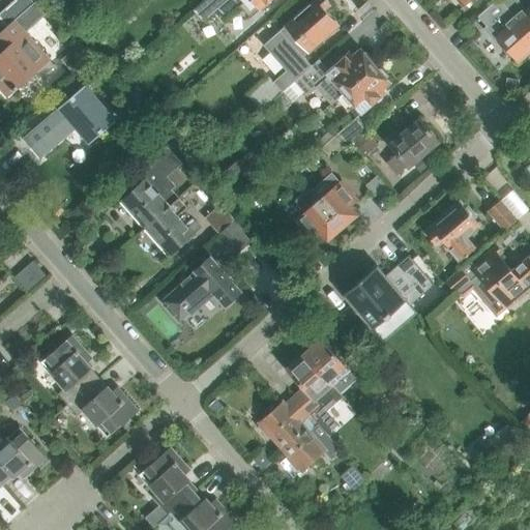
[(0,20),(7,28),(32,6),(26,0),(17,0),(0,15),(0,20)]
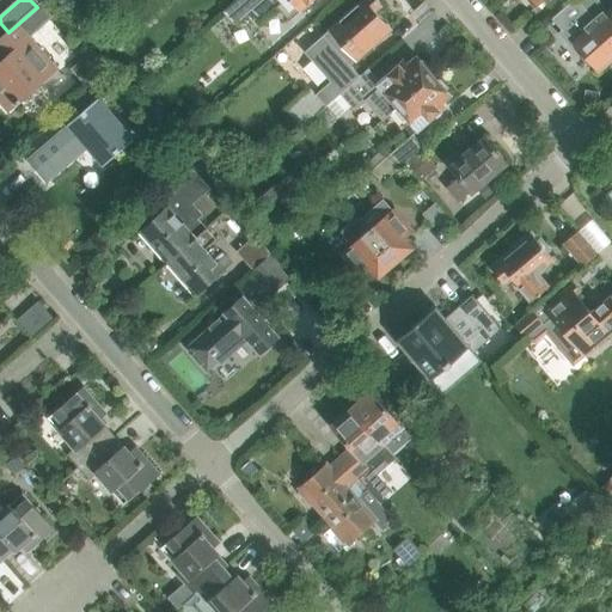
[(239,0),(224,14),(234,26),(251,11),(261,20),(280,4),(281,5),(277,8),(288,22),(307,5),(312,10),(324,0),(239,0)]
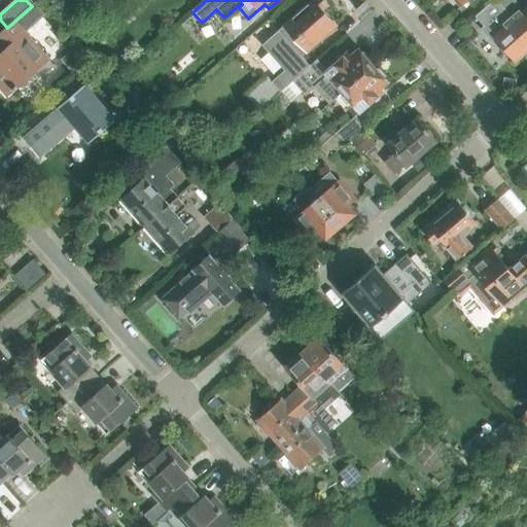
[(258,110),(281,92),(310,67),(302,59),(337,27),(322,10),(328,5),(323,0),(314,0),(265,45),(288,70),(273,83),(267,76),(246,96),(258,110)]
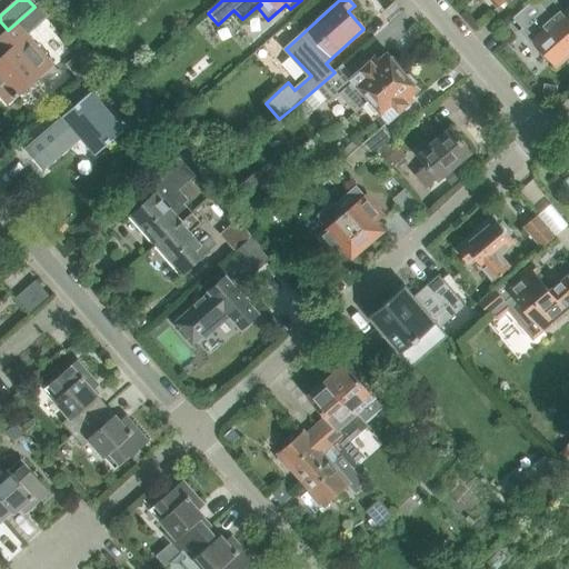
[(488,0),(493,5),(495,6),(498,9),(508,0),(488,0)]
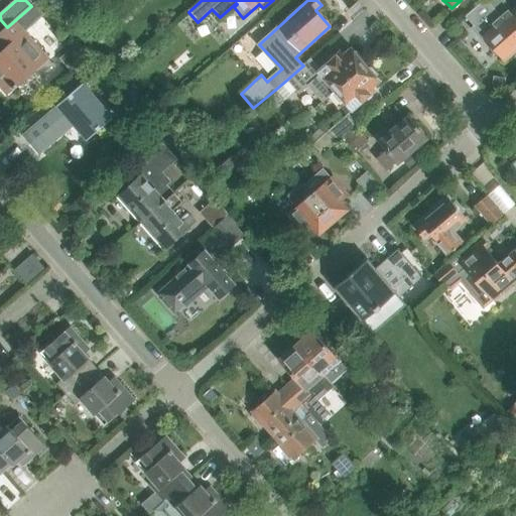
[(505,61),(515,51),(515,35),(485,0),(466,16),(475,27),(473,29),(481,39),(484,37),(505,61)]
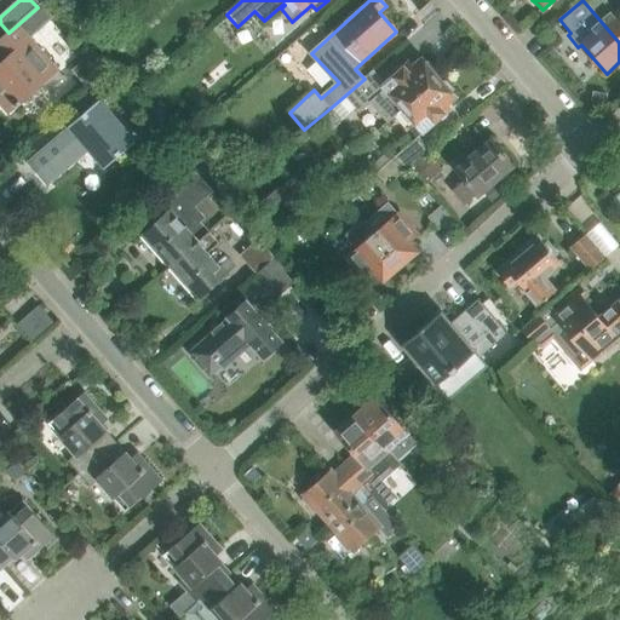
[(619,10),(616,13),(604,0),(593,0),(589,5),(584,0),(583,0),(619,42),(619,10)]
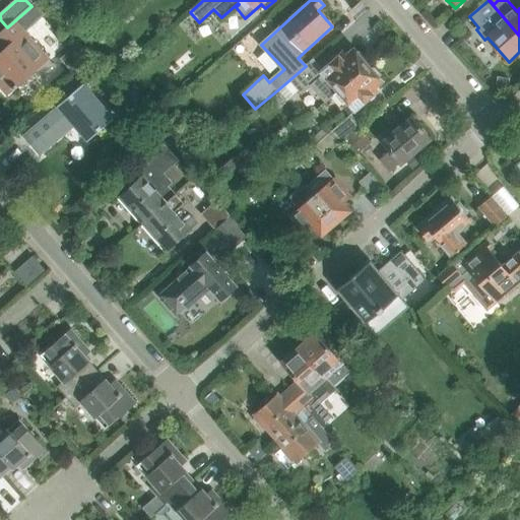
[(44,13),(35,3),(31,6),(8,26),(17,36),(12,40),(4,49),(0,52),(0,87),(7,95),(18,86),(17,84),(34,69),(41,77),(54,65),(23,31),(44,13)]
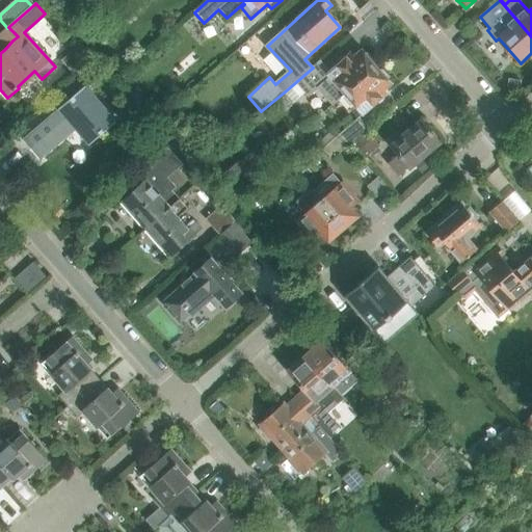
[(329,77),(317,88),(334,105),(342,98),(376,68),(374,63),(374,61),(368,54),(365,54),(362,50),(354,57),(351,53),(327,74),(330,77),(329,77)]
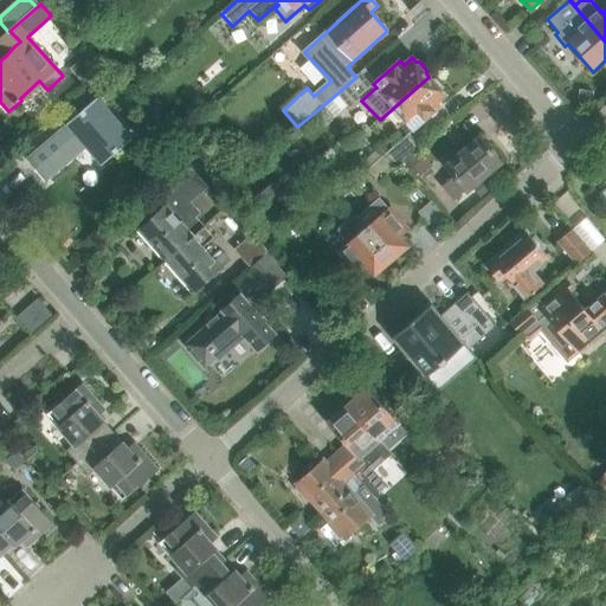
[(356,77),(336,95),(350,110),(361,101),(375,88),(372,84),(375,81),(365,69),(356,77)]
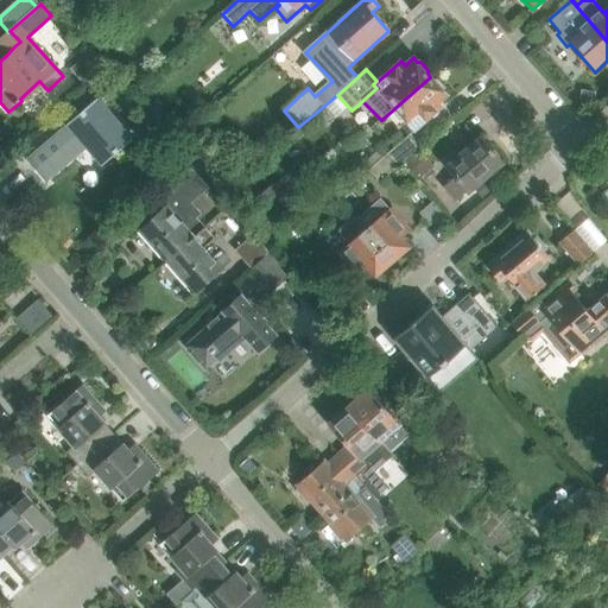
[(438,81),(434,81),(430,77),(391,112),(411,134),(415,131),(416,132),(442,109),(438,105),(448,96),(444,92),(444,88),(438,81)]
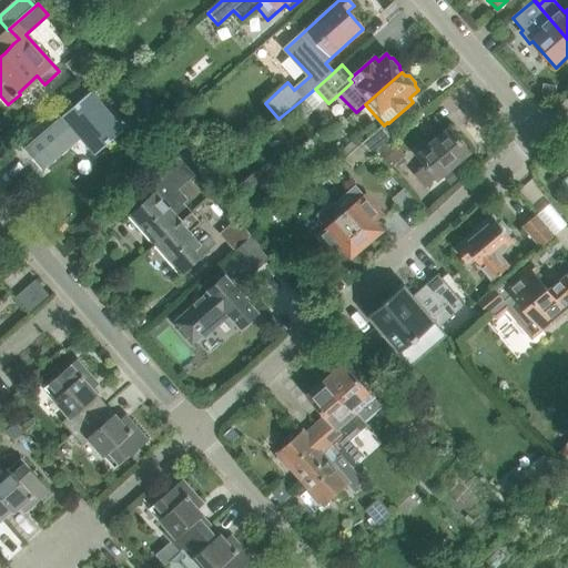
[(57,121),(23,150),(42,172),(43,171),(42,169),(80,135),(81,137),(82,138),(95,154),(124,130),(92,91),(99,85),(91,75),(61,100),(62,101),(70,110),(63,115),(66,119),(60,123),(57,121)]
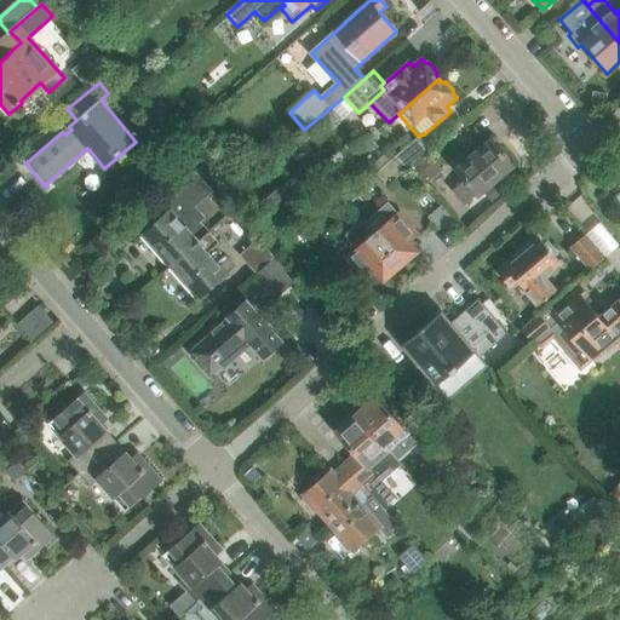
[(593,92),(592,102),(595,107),(601,108),(606,104),(608,95),(593,92)]
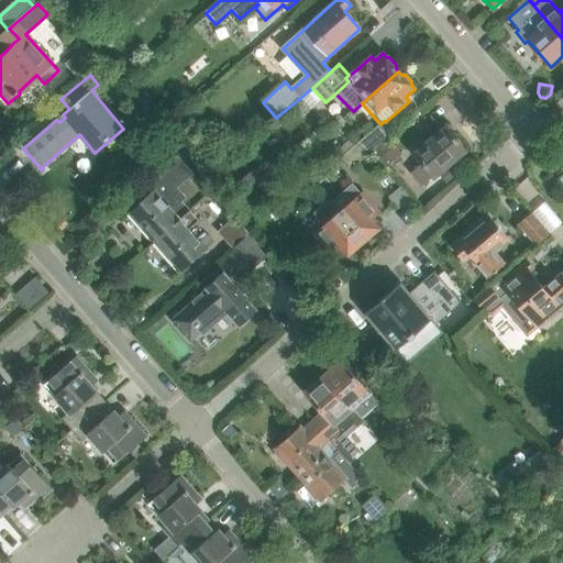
[(368,155),(373,151),(387,139),(390,136),(379,124),(357,143),(368,155)]
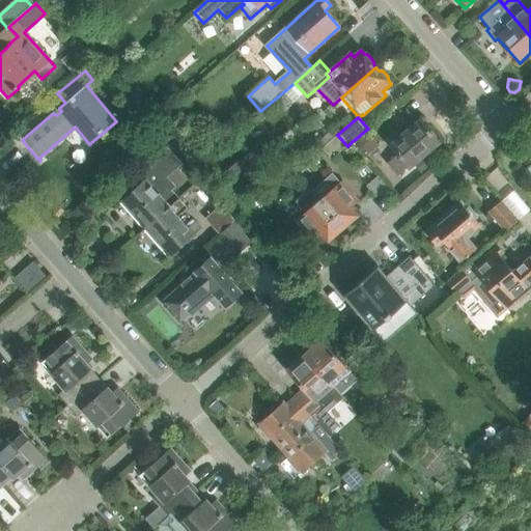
[(437,144),(440,142),(422,121),(415,128),(413,126),(402,135),(403,136),(392,146),(399,156),(389,164),(398,175),(409,167),(414,164),(425,155),(428,151),(430,155),(440,147),(437,144)]
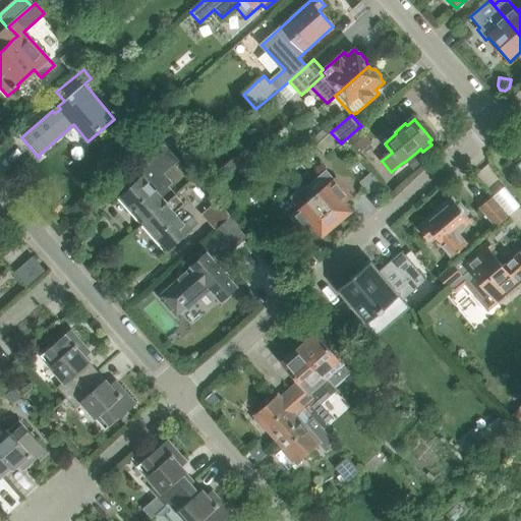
[(358,154),(371,142),(358,128),(345,139),(358,154)]
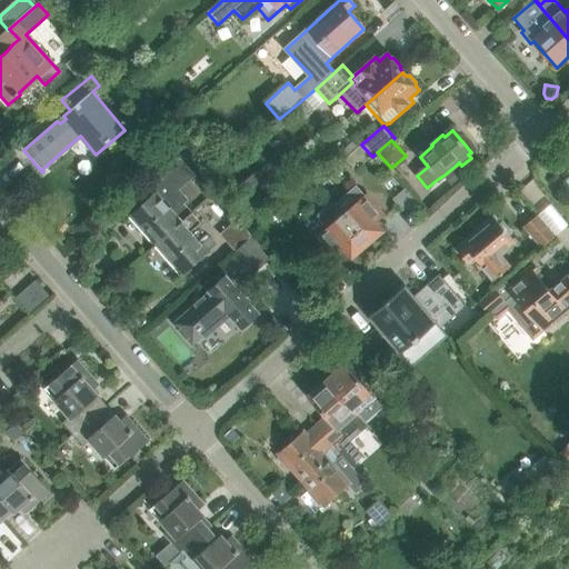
[(362,146),(347,160),(356,170),(372,157),(362,146)]
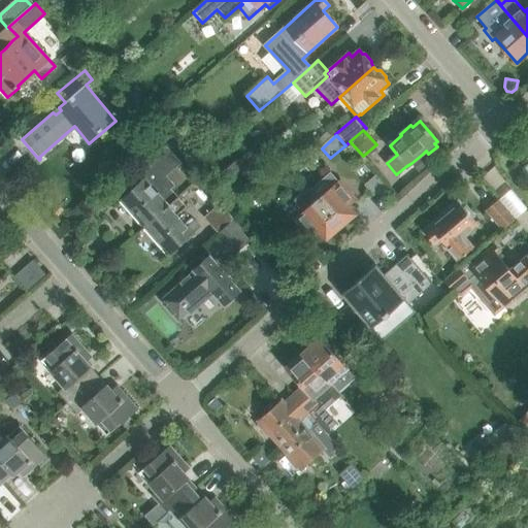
[(167,176),(182,163),(167,146),(138,171),(145,179),(120,202),(143,229),(178,199),(170,190),(174,186),(167,176)]
